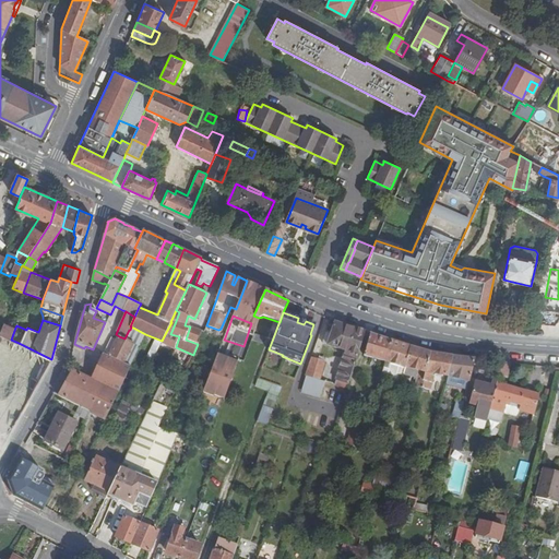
[(331,334),(326,333),(323,343),(345,351),(334,384),(346,393),(364,335),(365,332),(335,321),(331,320),(328,331),(332,332),(331,334)]
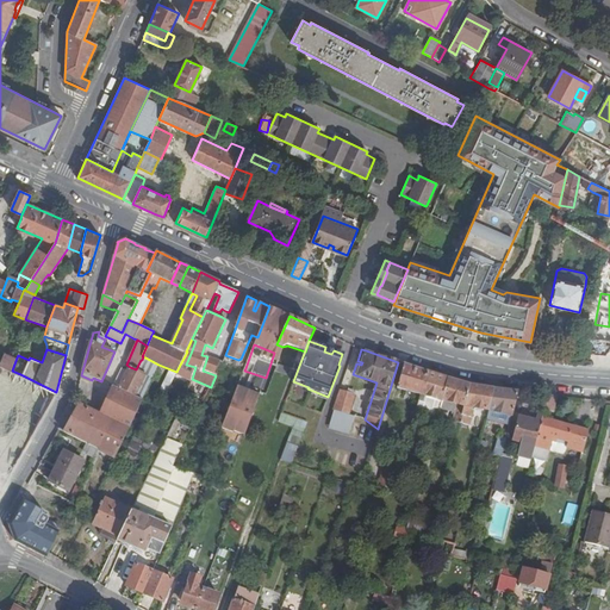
[(17,358),(5,353),(0,365),(12,371),(17,358)]
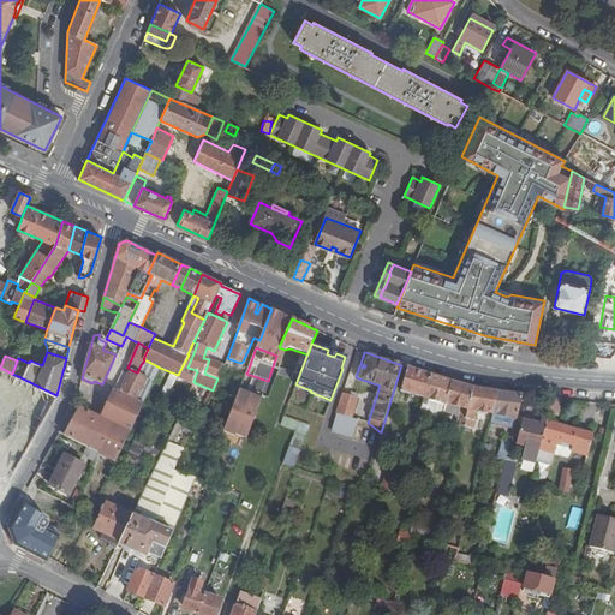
[(115,461),(138,415),(144,402),(160,368),(144,359),(143,363),(142,363),(137,372),(131,370),(120,392),(121,393),(107,421),(81,407),(65,436),(87,447),(91,449),(99,453),(115,461)]
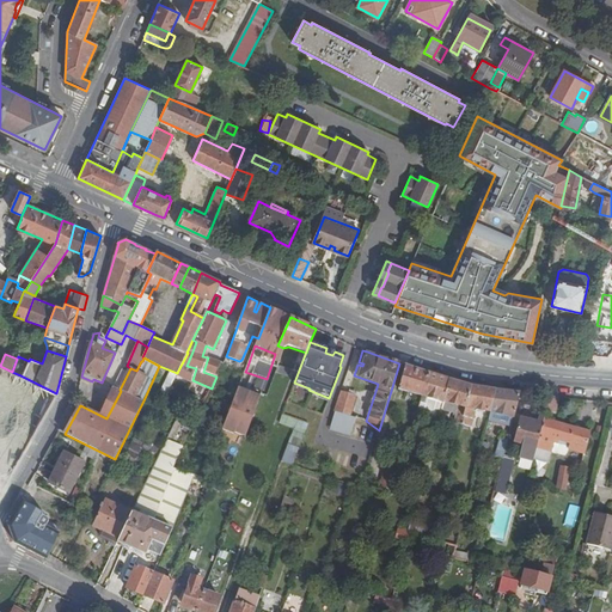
[(203,372),(216,377),(231,381),(239,385),(245,372),(246,369),(242,367),(240,369),(224,363),(208,357),(203,372)]
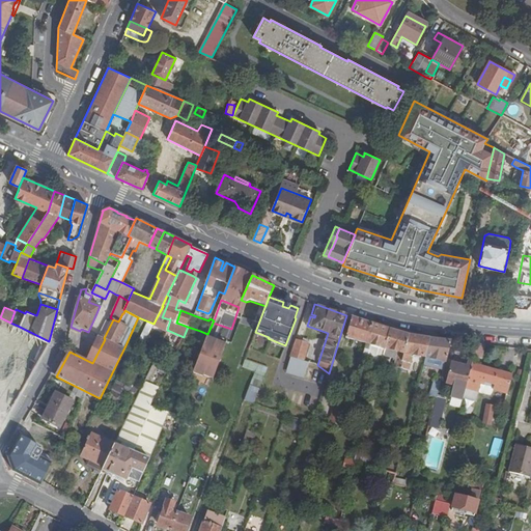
[(366,343),(371,323),(352,316),(351,320),(345,338),(366,343)]
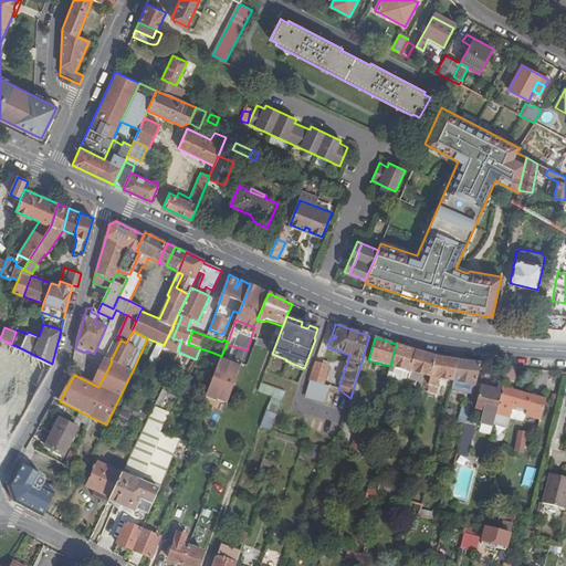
[(167,338),(164,345),(173,348),(175,349),(177,345),(176,342),(167,338)]
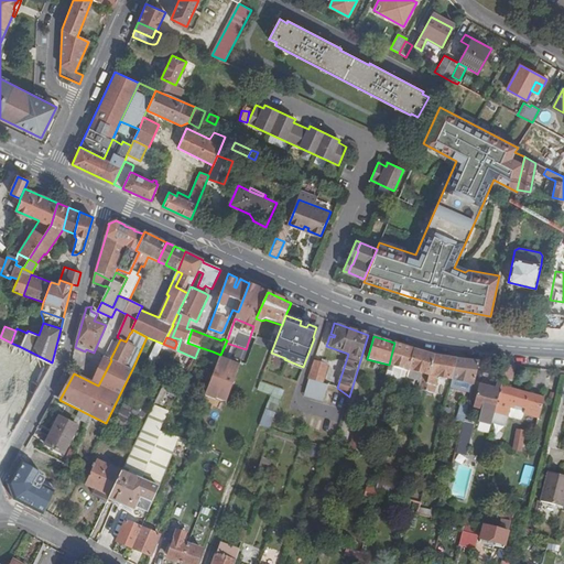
[(408,377),(415,349),(394,343),(389,365),(384,380),(404,387),(408,377)]
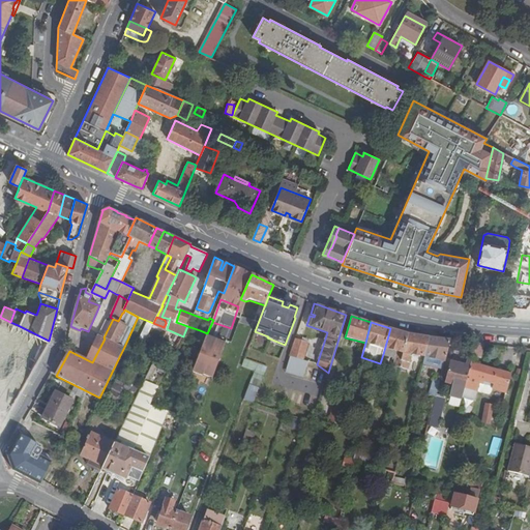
[(158,331),(162,326),(153,323),(151,328),(158,331)]
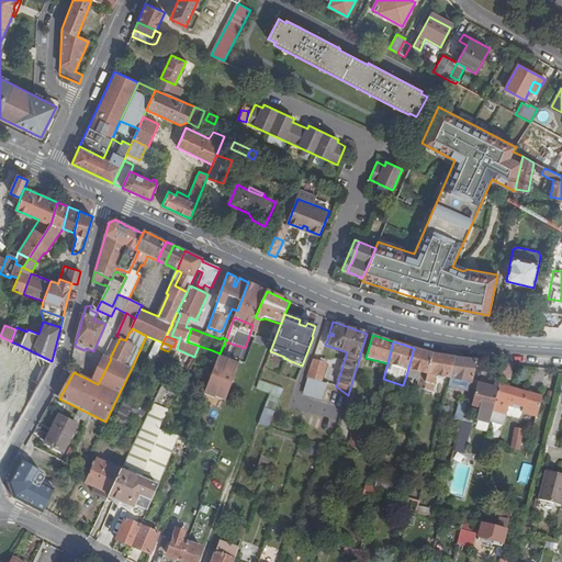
[(52,361),(19,345),(2,369),(15,375),(12,382),(19,385),(18,388),(27,392),(27,390),(34,392),(52,361)]
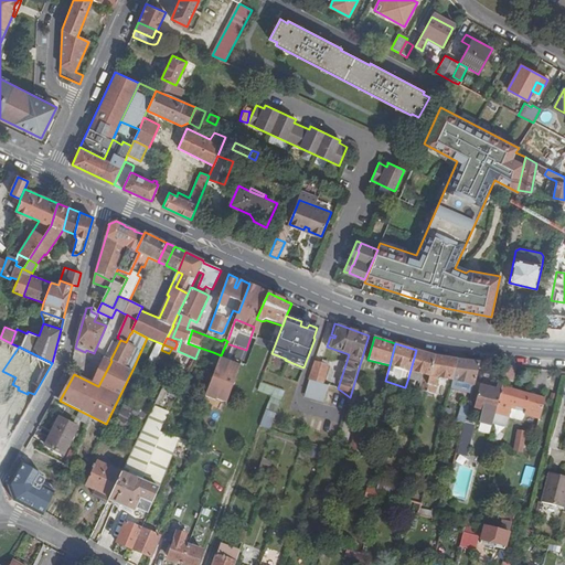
[(211,360),(213,352),(200,348),(196,355),(211,360)]
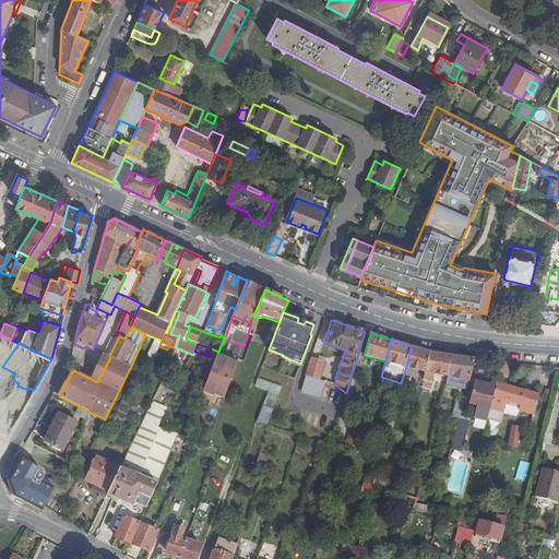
[(421,388),(431,352),(412,346),(404,373),(416,378),(412,396),(419,399),(421,388)]
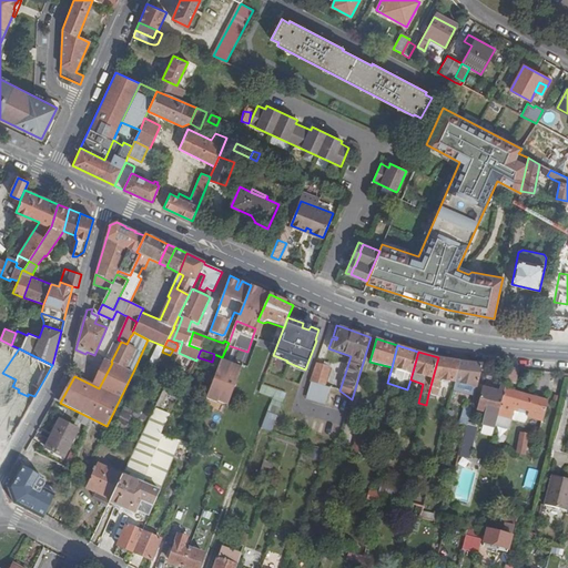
[(229,359),(222,357),(206,401),(227,408),(239,377),(222,372),(224,367),(225,367),(229,359)]
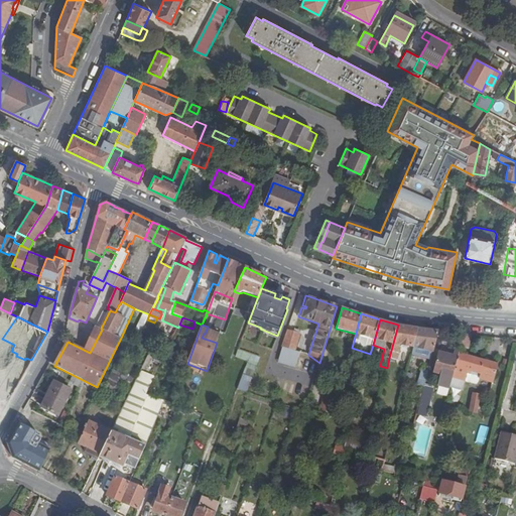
[(413,347),(418,329),(398,325),(389,358),(397,360),(400,347),(403,348),(403,345),(413,347)]
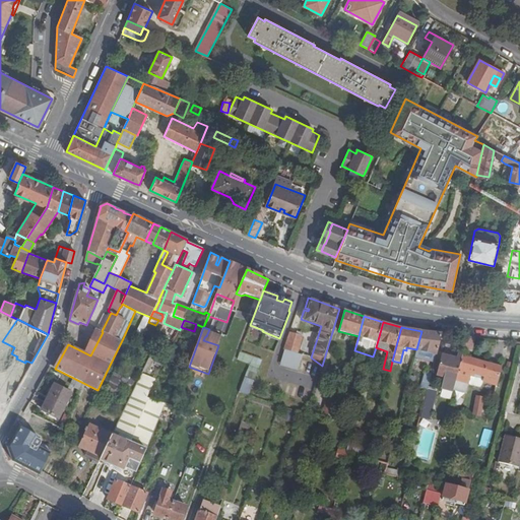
[(442,333),(421,331),(416,349),(414,358),(435,363),(442,333)]
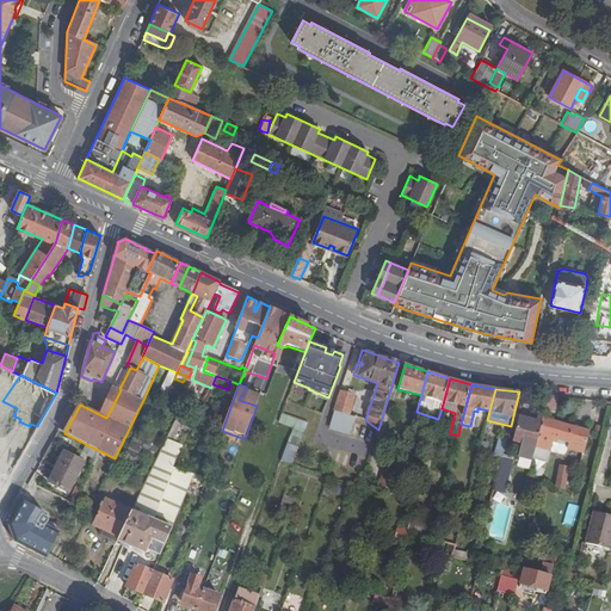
[(340,390),(333,411),(334,411),(350,415),(356,394),(347,393),(340,390)]
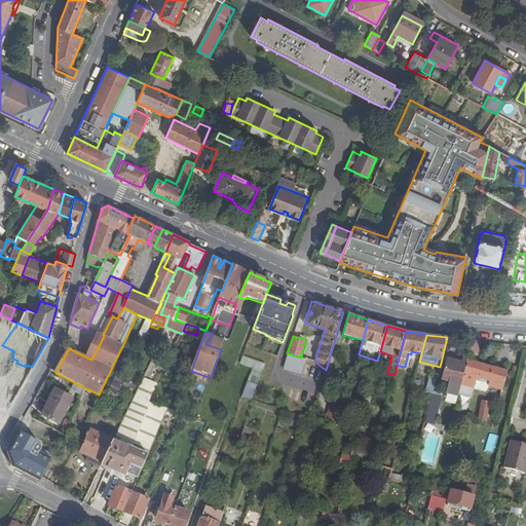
[(472,340),(468,352),(477,355),(480,341),(472,340)]
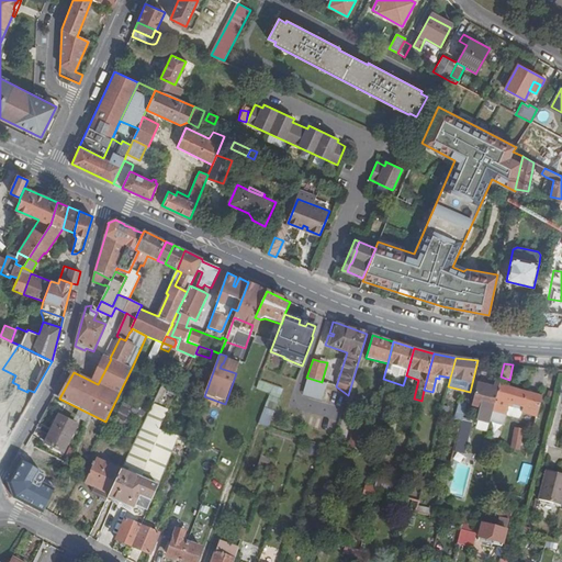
[(307,378),(303,395),(322,401),(327,383),(322,382),(307,378)]
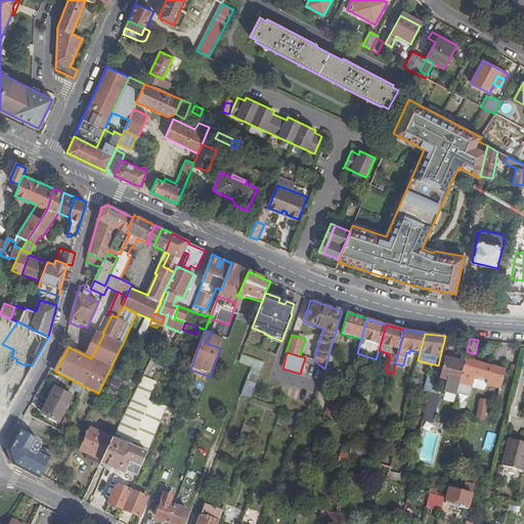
[(241,354),(237,362),(251,367),(241,395),(250,398),(263,362),(241,354)]
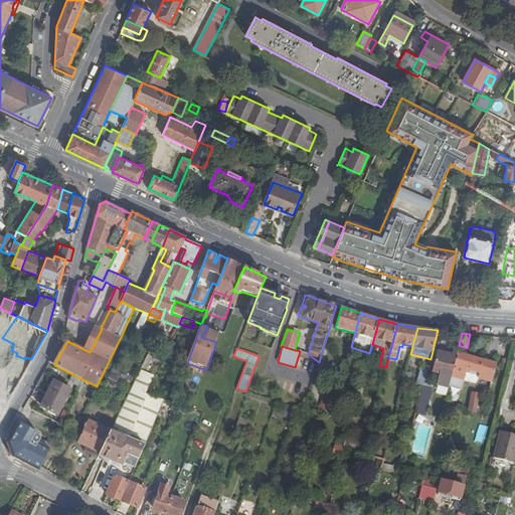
[(449,386),(451,377),(457,352),(458,351),(454,350),(453,355),(438,351),(433,372),(440,374),(437,385),(449,388),(449,386)]
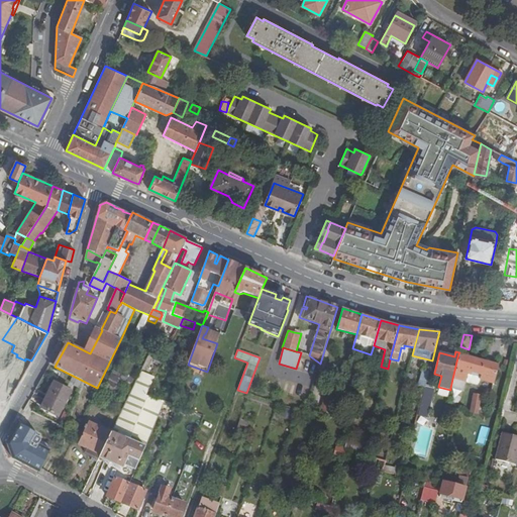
[(154,360),(162,364),(166,355),(159,352),(154,360)]
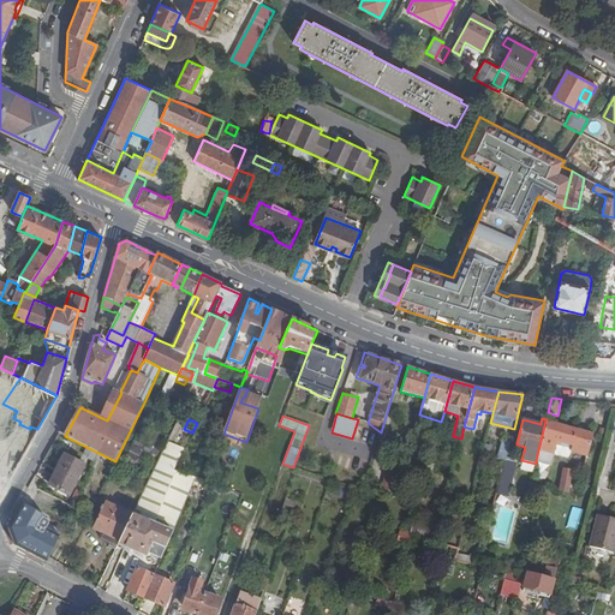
[(545,421),(538,451),(536,461),(551,465),(554,454),(565,458),(568,458),(571,455),(571,452),(587,457),(593,434),(567,427),(545,421)]
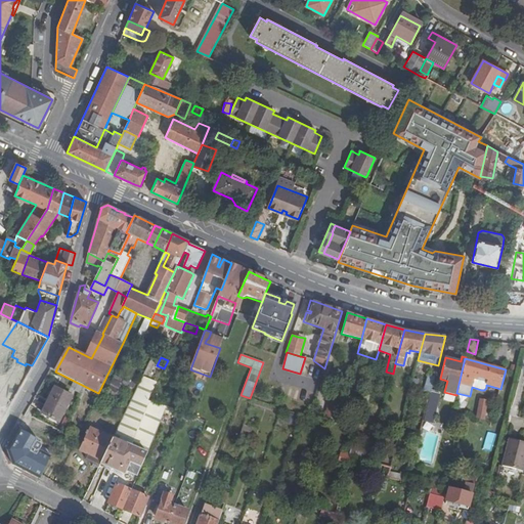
[(431,393),(431,392),(435,377),(429,375),(425,391),(431,393)]
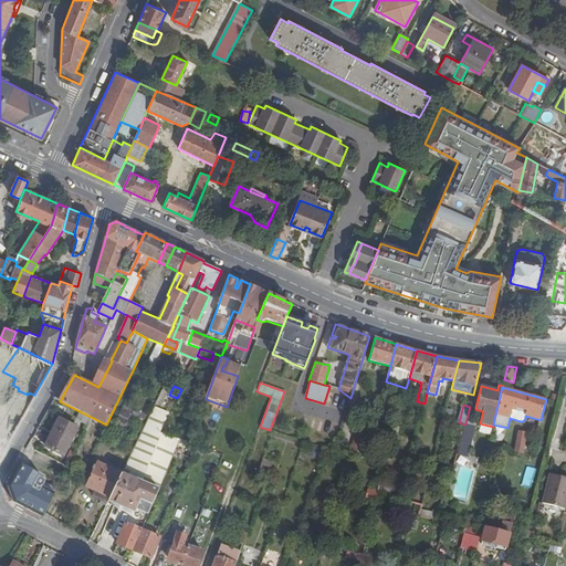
[(122,474),(108,501),(115,504),(134,513),(135,510),(147,516),(180,439),(160,432),(169,415),(154,407),(122,474)]
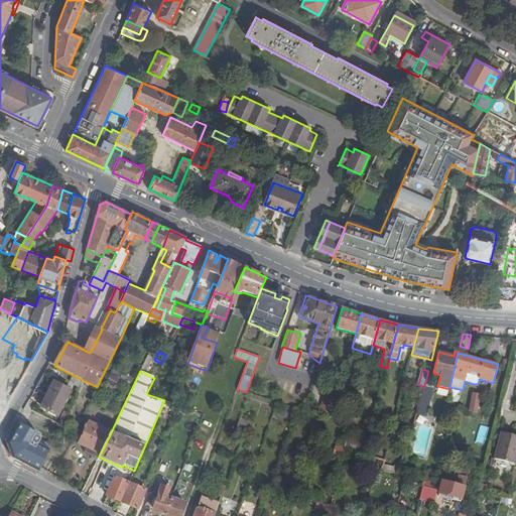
[(111,373),(107,382),(115,387),(120,378),(111,373)]
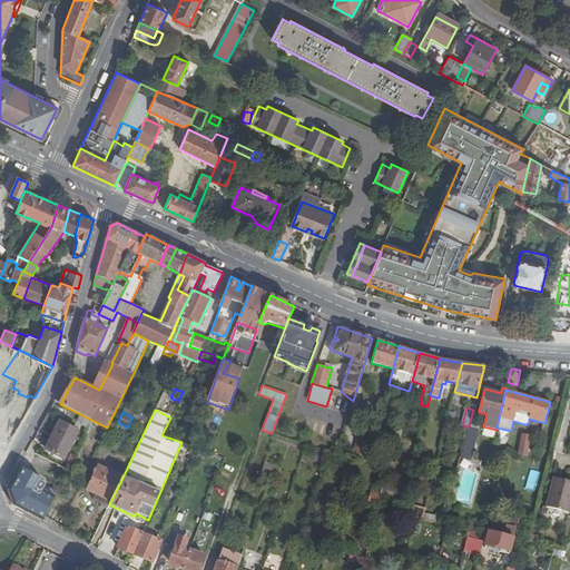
[(145,412),(140,420),(146,423),(149,414),(145,412)]
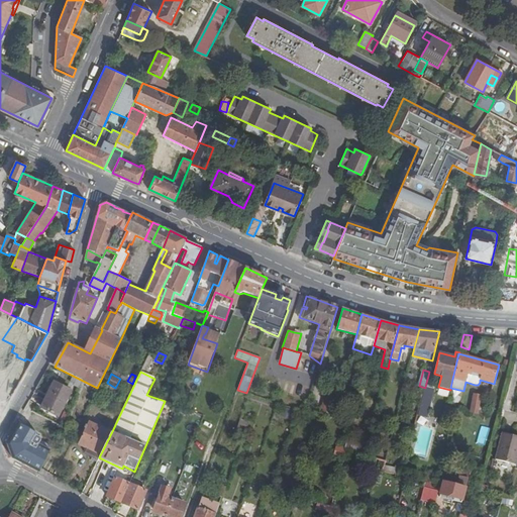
[(83,381),(77,378),(74,383),(73,385),(80,388),(83,381)]
